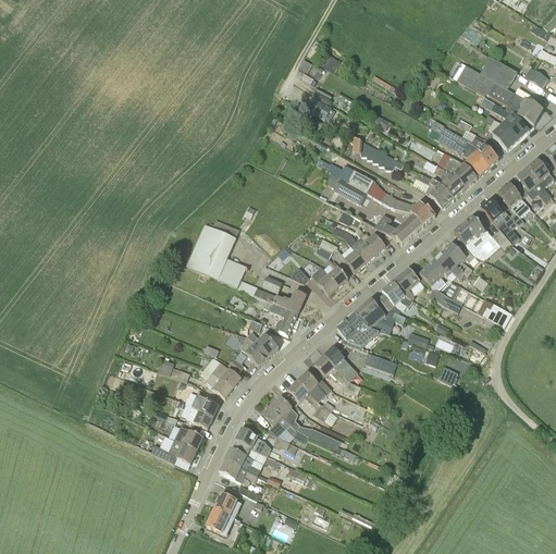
[(521,17),(531,0),(493,0),(495,1),(521,17)]
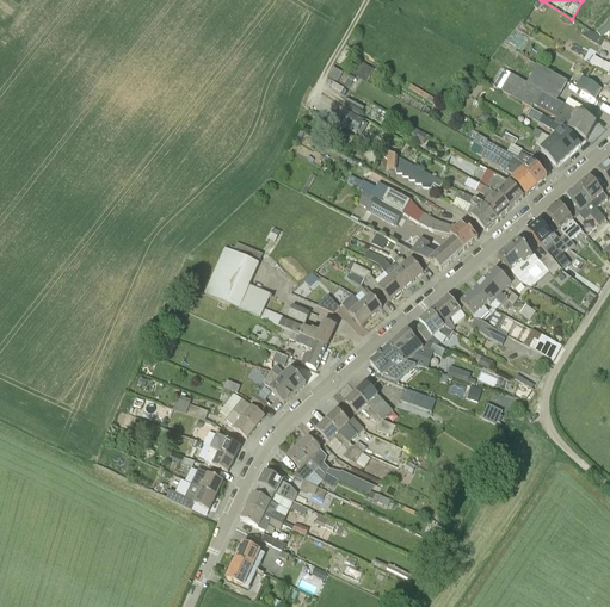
[(603,37),(584,25),(579,32),(598,44),(603,37)]
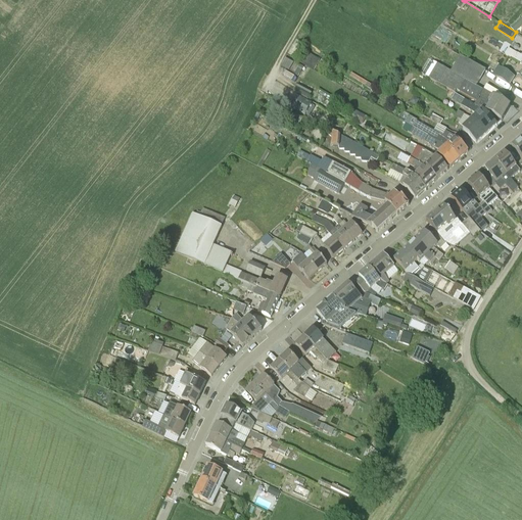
[(521,51),(521,53),(508,46),(504,52),(520,61),(521,62),(521,60),(521,51)]
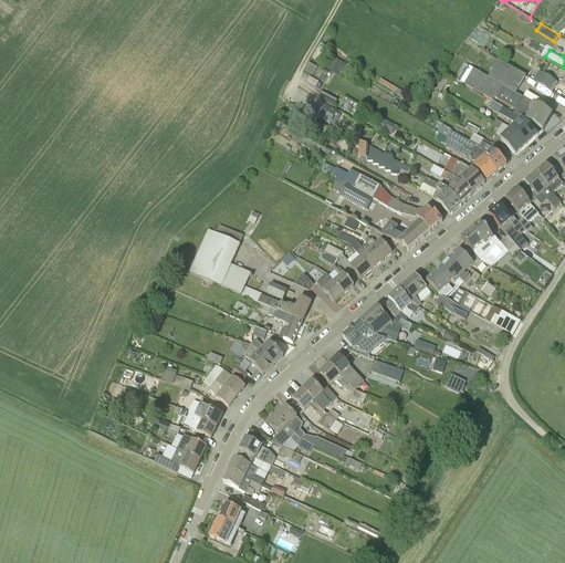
[(338,73),(345,62),(328,52),(322,63),(338,73)]
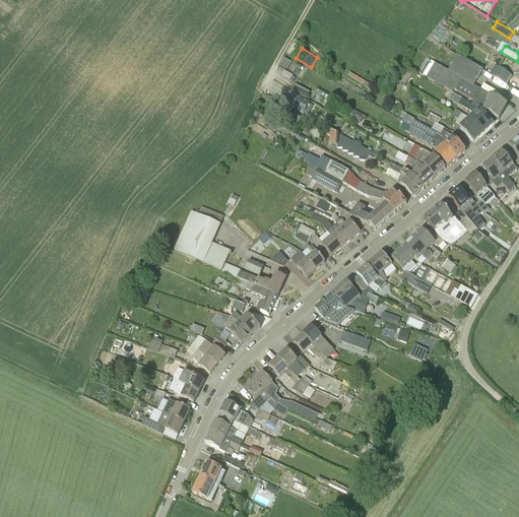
[(473,100),(479,88),(473,84),(481,68),(457,54),(448,69),(435,61),(427,76),(451,90),(453,87),(473,100)]
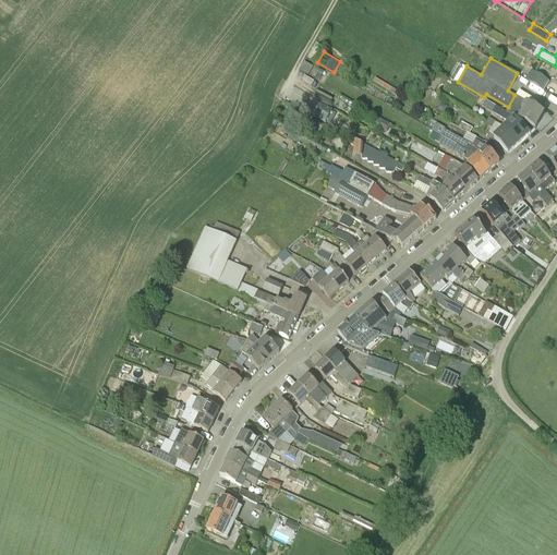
[(312,65),(302,60),(298,68),(307,73),(312,65)]
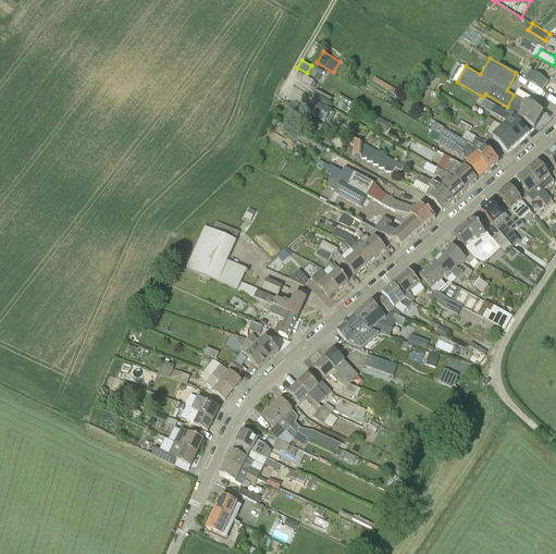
[(316,79),(322,69),(312,63),(307,74),(316,79)]
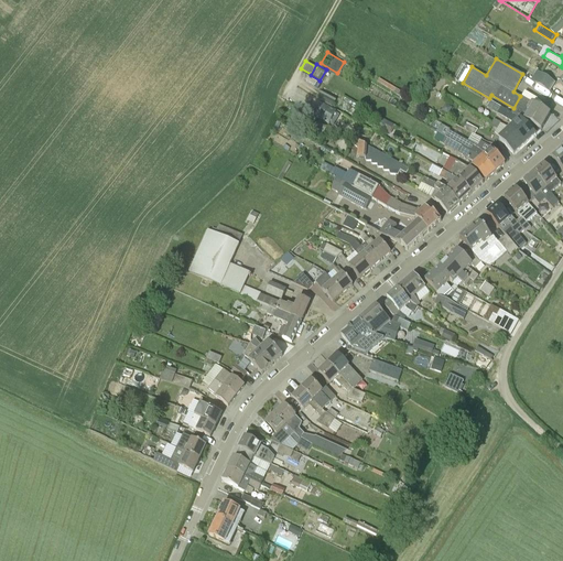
[(547,89),(552,79),(536,68),(529,77),(547,89)]
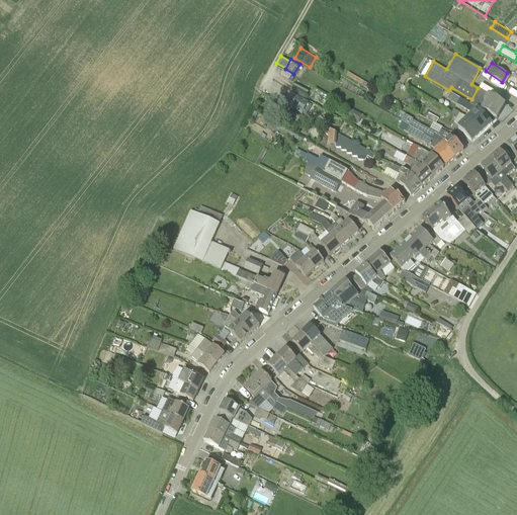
[(290,87),(305,95),(307,90),(293,82),(290,87)]
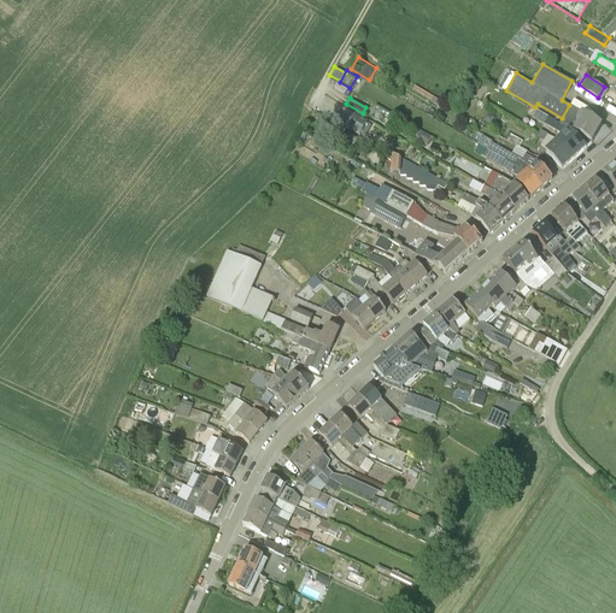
[(600,122),(580,111),(569,105),(562,118),(559,122),(591,140),(600,122)]
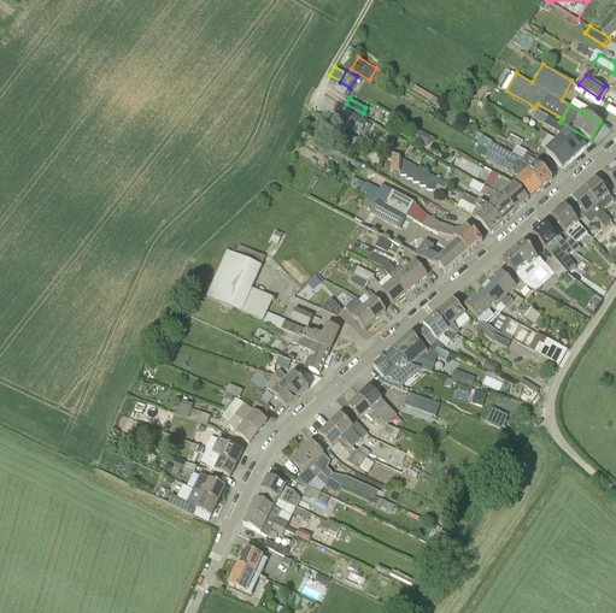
[(591,140),(559,122),(535,107),(532,115),(561,133),(556,137),(573,155),(591,140)]
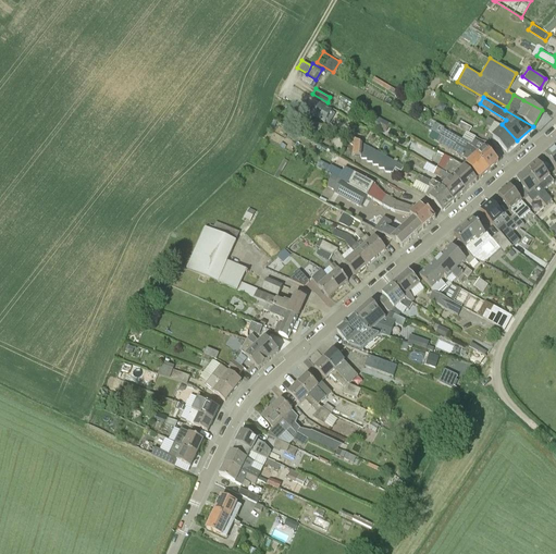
[(308,111),(324,121),(331,109),(316,99),(308,111)]
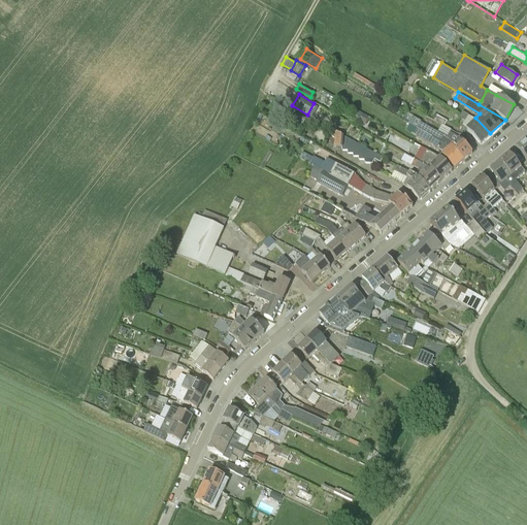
[(362,111),(355,107),(350,116),(358,120),(362,111)]
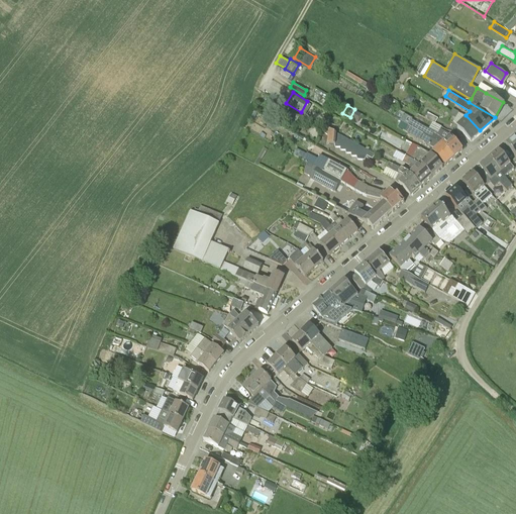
[(250,106),(247,112),(254,115),(256,109),(250,106)]
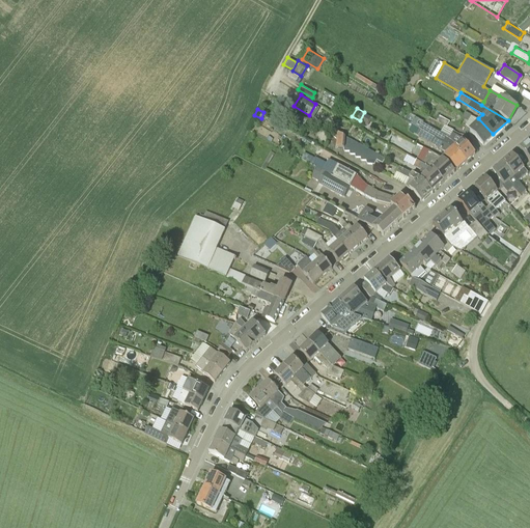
[(467,119),(470,113),(464,109),(461,116),(467,119)]
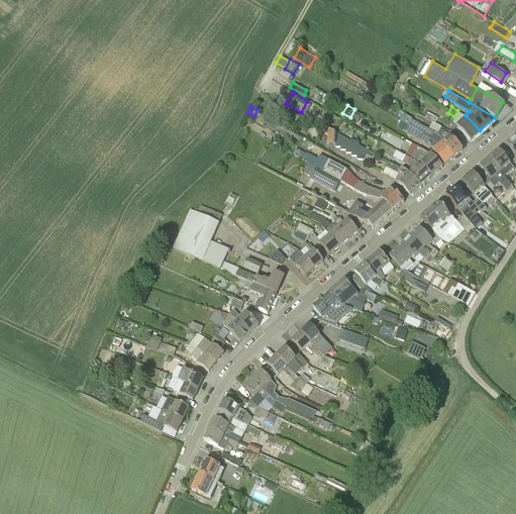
[(291,110),(287,117),(295,121),(298,114),(291,110)]
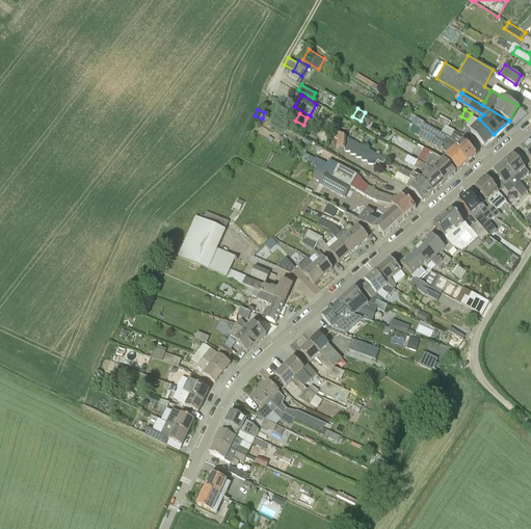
[(447,125),(449,120),(440,113),(436,118),(447,125)]
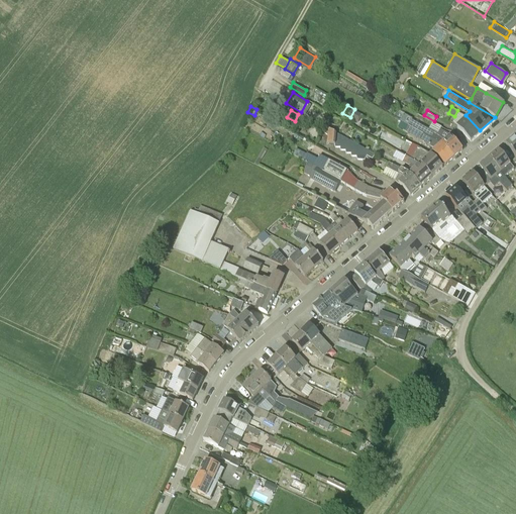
[(439,127),(437,131),(403,113),(400,119),(440,142),(452,156),(461,147),(449,133),(447,132),(439,127)]
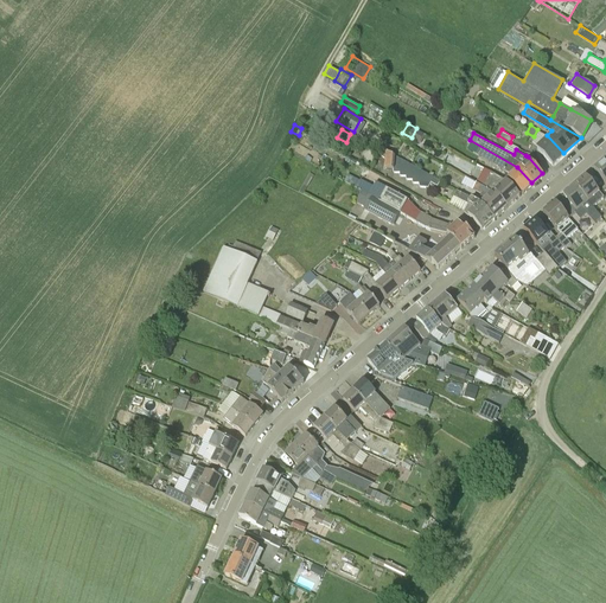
[(553,164),(563,153),(547,135),(535,146),(553,164)]
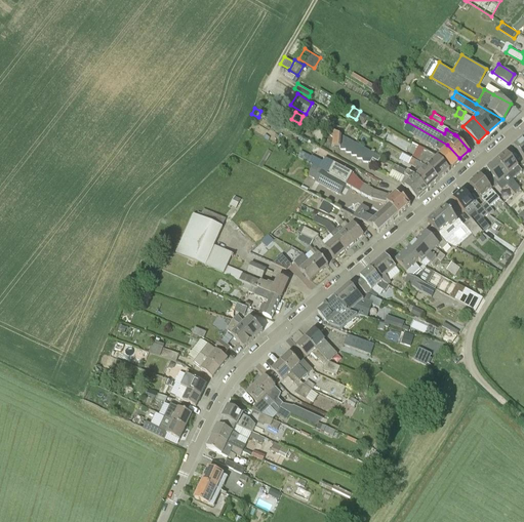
[(450,166),(459,158),(447,145),(406,121),(403,126),(441,149),(438,152),(450,166)]
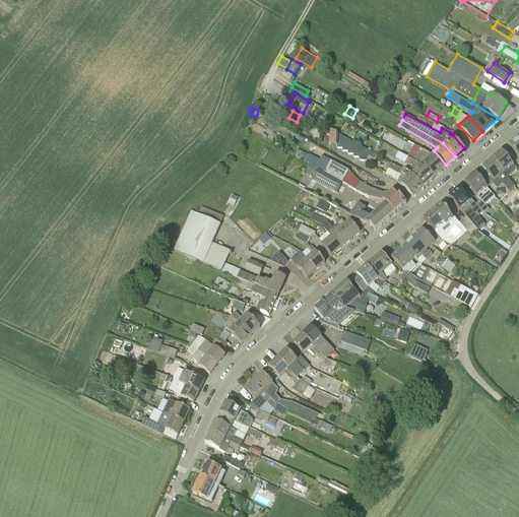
[(518,155),(518,135),(518,134),(508,143),(518,155)]
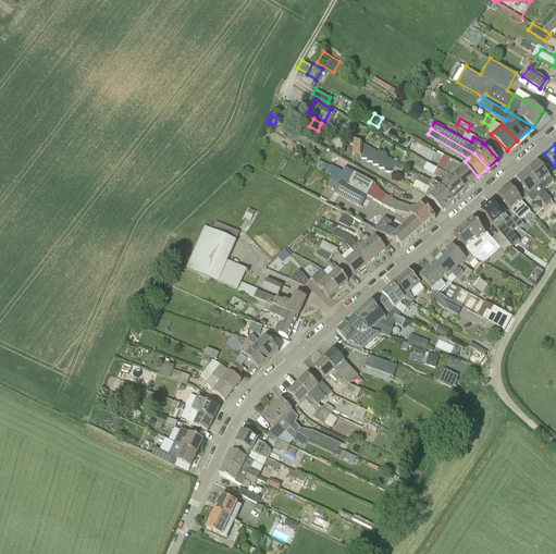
[(403,164),(397,161),(384,154),(384,165),(384,170),(392,170),(395,165),(400,169),(403,164)]
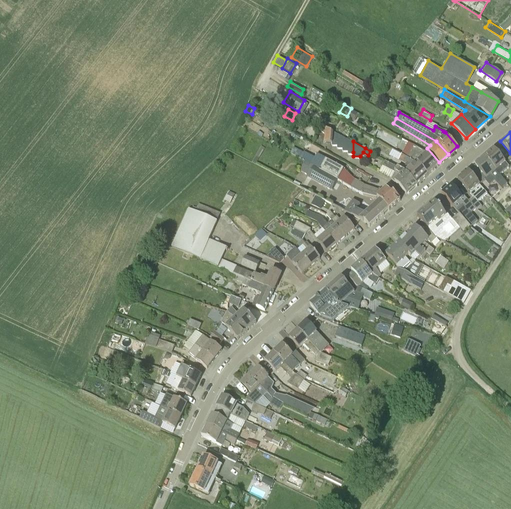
[(437,164),(425,150),(413,143),(406,155),(415,161),(427,174),(437,164)]
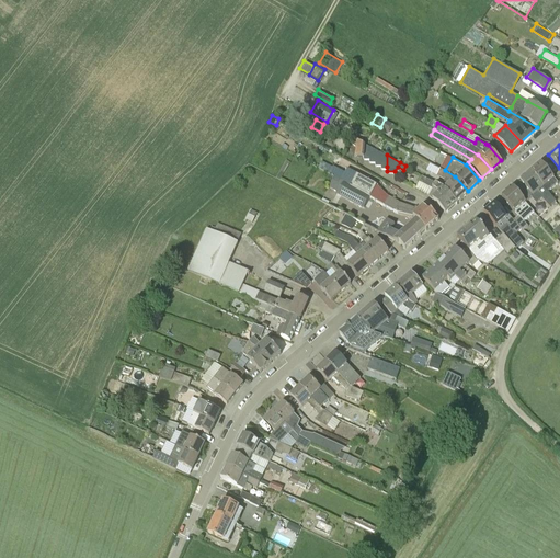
[(533,172),(544,185),(553,177),(540,161),(530,170),(533,172)]
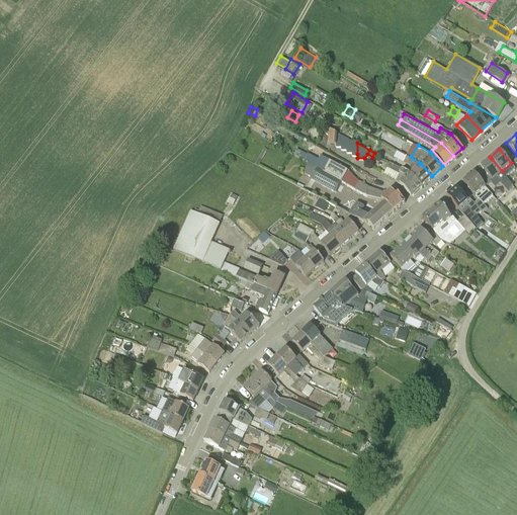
[(420,163),(411,157),(406,154),(403,160),(414,167),(409,172),(421,185),(432,176),(420,163)]
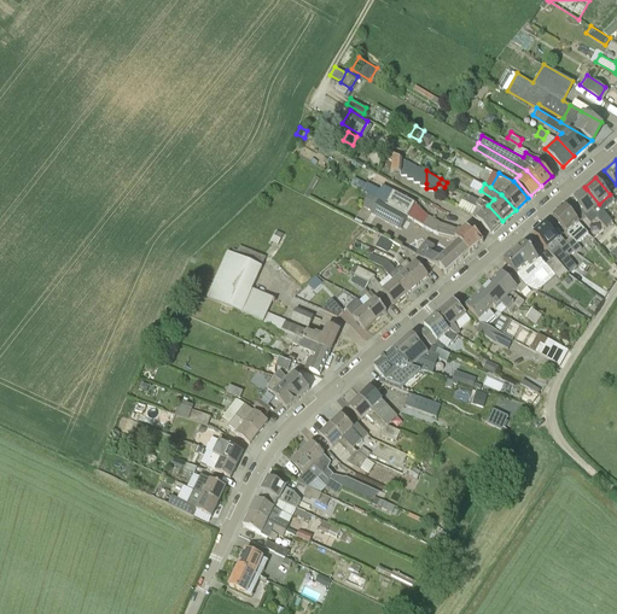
[(391,191),(390,189),(385,187),(379,199),(407,215),(414,202),(393,188),(391,191)]
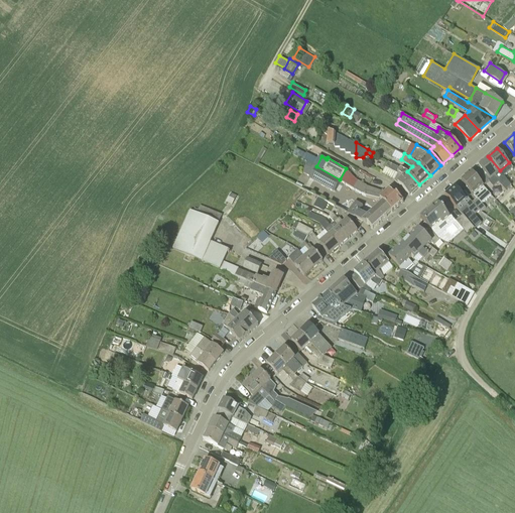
[(500,170),(490,158),(488,156),(471,170),(483,183),(488,179),(492,184),(497,180),(504,188),(511,182),(506,178),(502,173),(500,170)]
